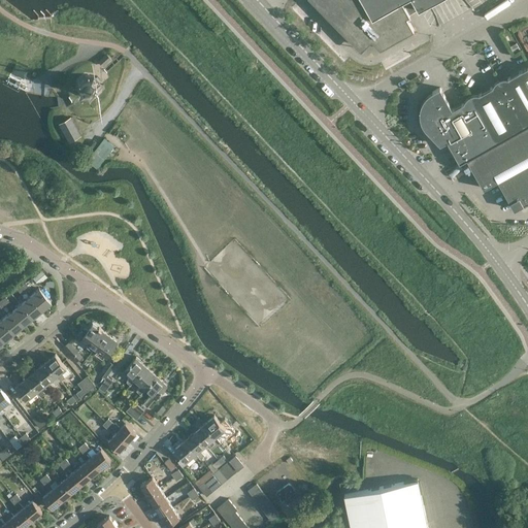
[(311,0),(351,39),(353,37),(361,45),(363,44),(364,45),(369,40),(368,39),(369,37),(381,48),(414,30),(406,17),(409,15),(409,14),(429,3),(426,0),(311,0)]
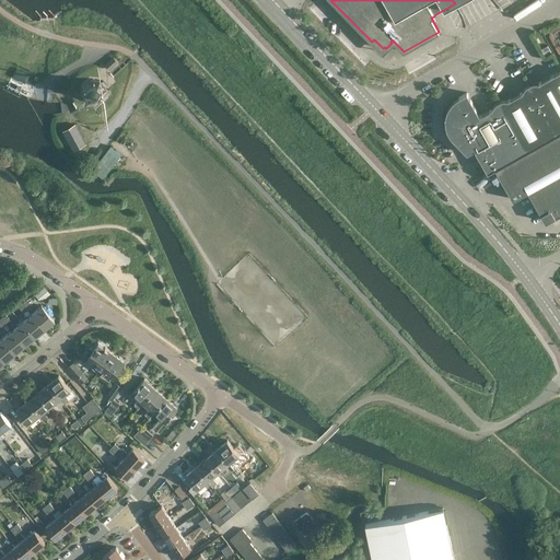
[(545,57),(551,53),(547,45),(540,49),(545,57)]
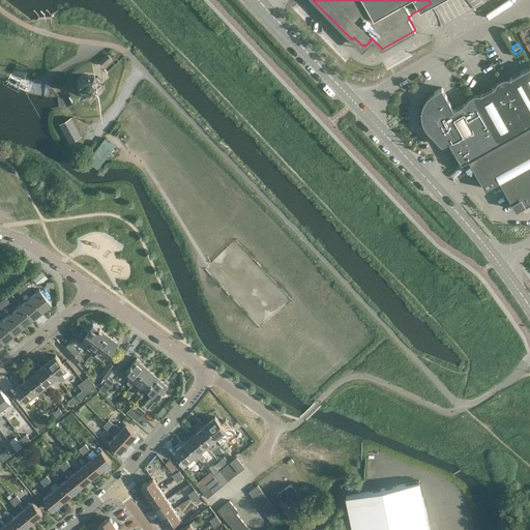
[(112,59),(107,54),(99,60),(105,66),(112,59)]
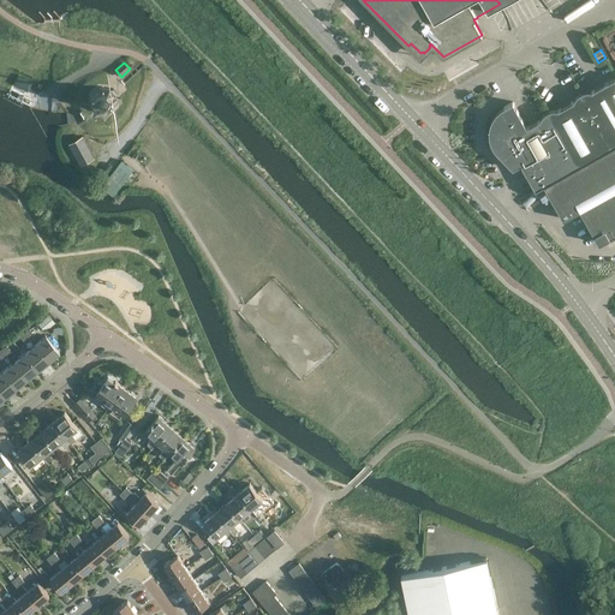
[(25,90),(27,88),(33,77),(17,70),(10,83),(25,90)]
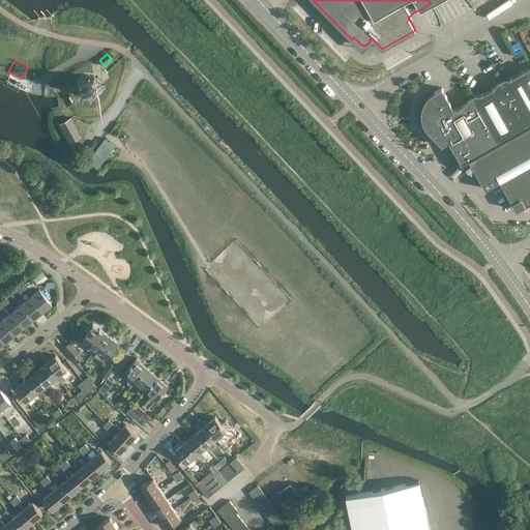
[(499,80),(526,127),(529,124),(529,66),(508,79),(507,79),(505,79),(503,79),(501,79),(499,80)]
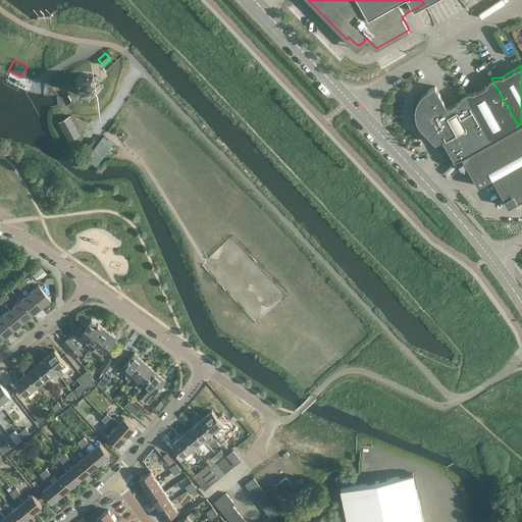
[(97,90),(98,83),(92,76),(85,75),(79,81),(77,89),(83,95),(91,96),(97,90)]
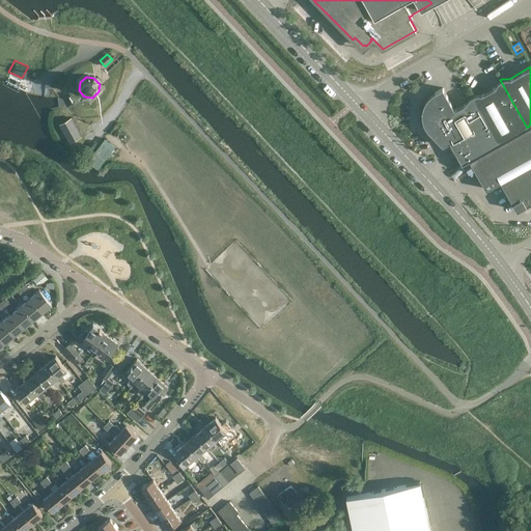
[(471,96),(498,144),(527,128),(500,80),(499,81),(497,82),(496,83),(495,85),(494,87),(479,94),(478,94),(476,94),(475,94),(474,95),(472,95),(471,96)]
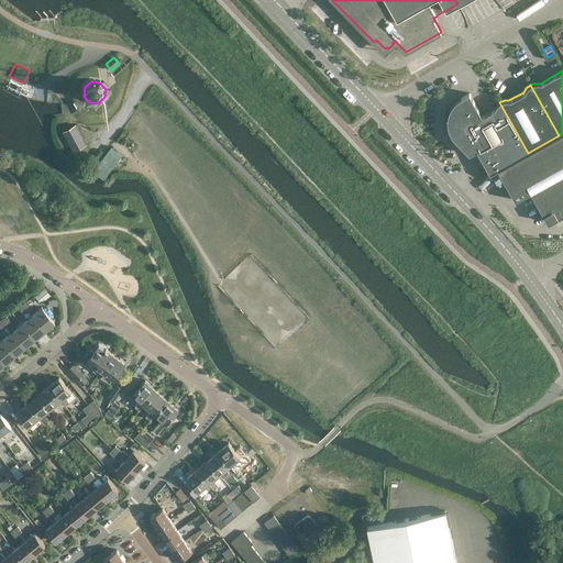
[(452,140),(462,148),(468,155),(476,151),(489,174),(497,169),(528,153),(499,102),(498,102),(497,103),(496,103),(495,106),(494,107),(493,108),(493,109),(481,117),(467,94),(459,98),(455,101),(452,105),(449,108),(448,112),(445,117),(445,122),(445,125),(446,130),(449,135),(452,140)]
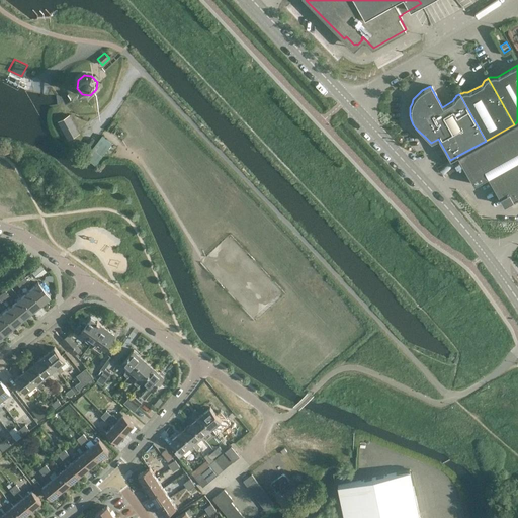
[(70,115),(58,121),(68,140),(80,133),(70,115)]
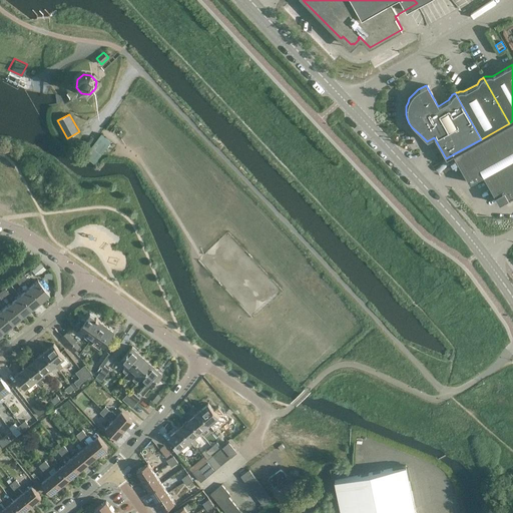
[(469,183),(483,175),(499,203),(512,195),(512,120),(509,123),(481,139),(453,154),(469,183)]
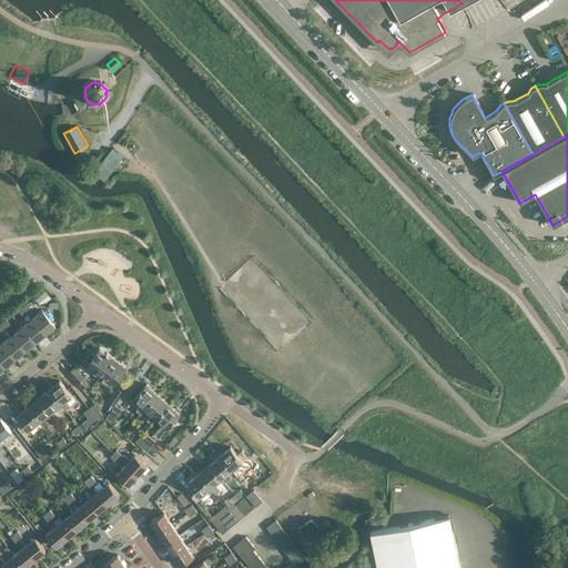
[(111,151),(94,172),(105,180),(122,158),(111,151)]
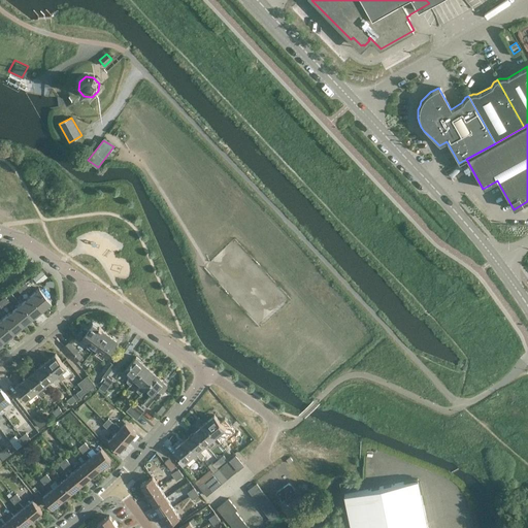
[(33,277),(38,284),(46,276),(41,271),(33,277)]
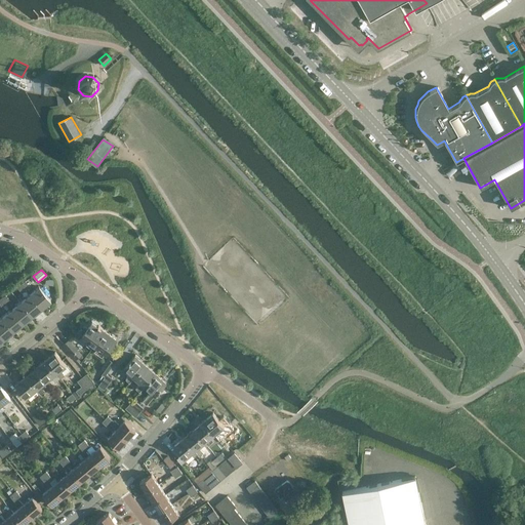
[(21,284),(26,289),(30,286),(25,280),(21,284)]
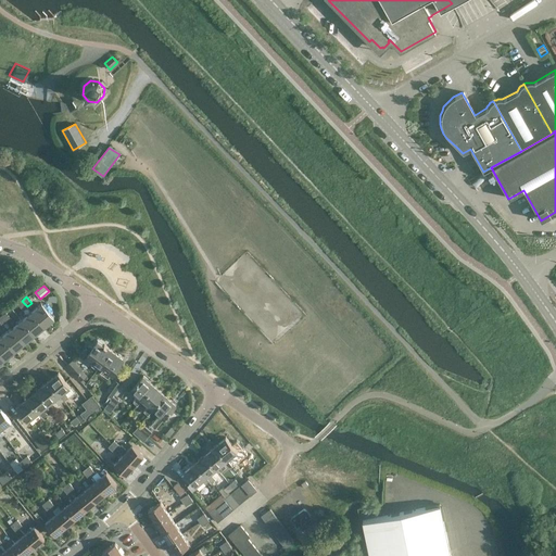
[(30,312),(43,327),(53,318),(49,312),(55,306),(48,298),(30,312)]
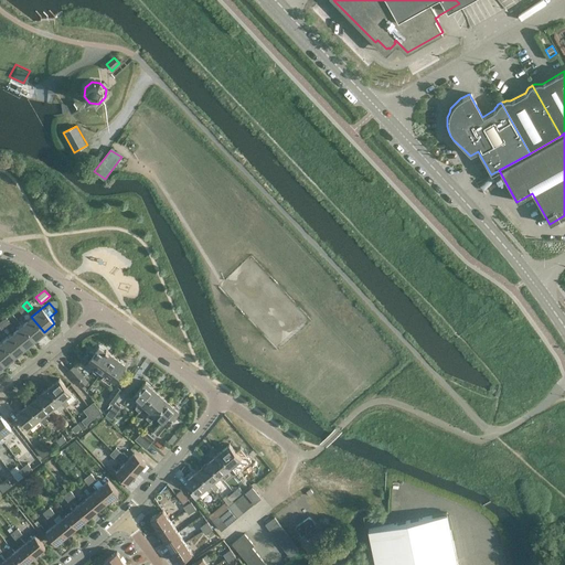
[(28,311),(22,306),(18,308),(20,311),(23,315),(28,311)]
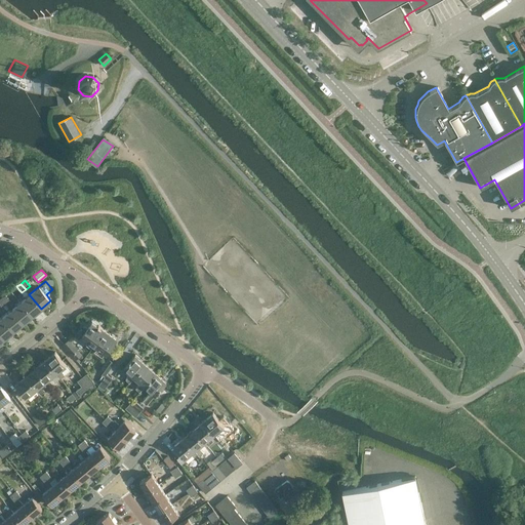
[(1,297),(6,304),(10,300),(6,294),(1,297)]
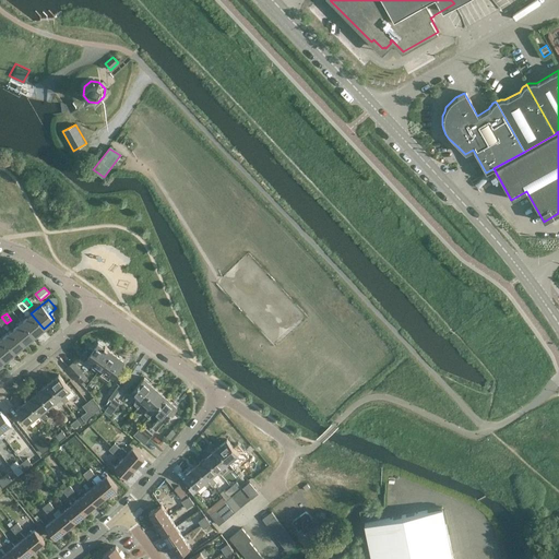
[(21,321),(34,336),(44,329),(31,313),(21,321)]
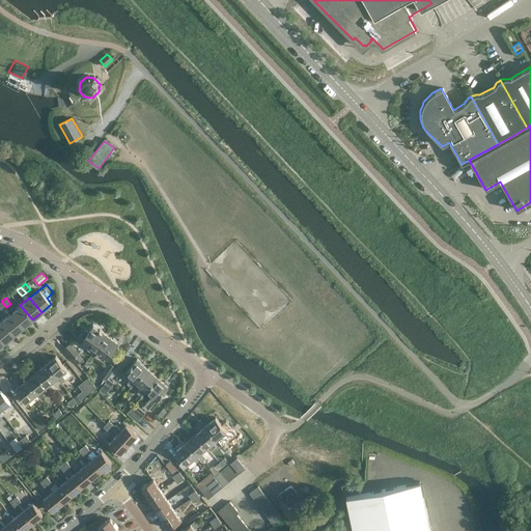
[(10,313),(23,327),(32,319),(20,305),(10,313)]
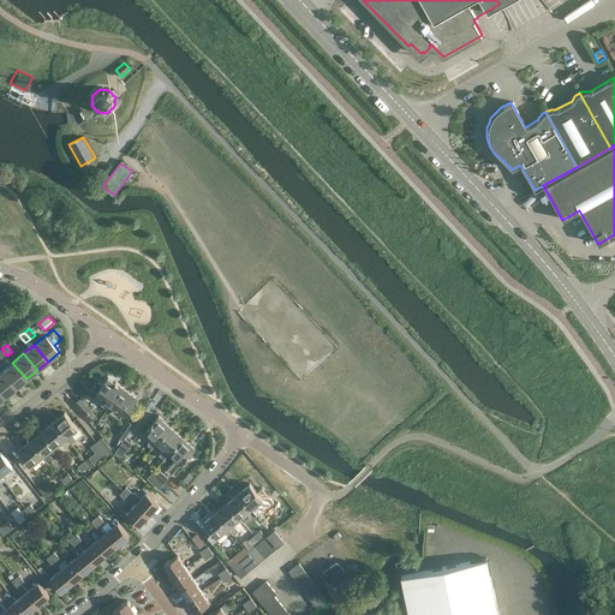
[(1,371),(16,388),(27,378),(12,363),(1,371)]
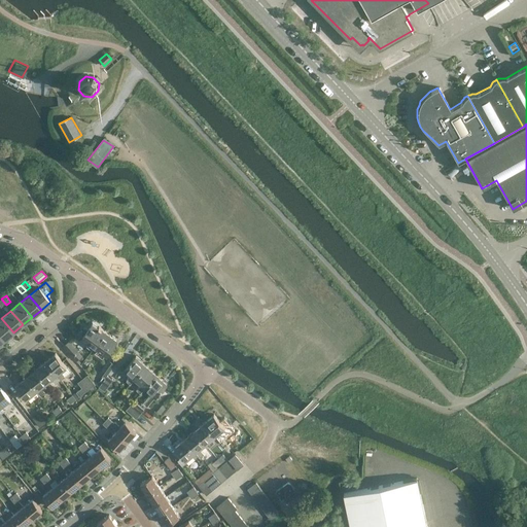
[(0,319),(0,336),(4,340),(13,332),(1,318),(0,319)]
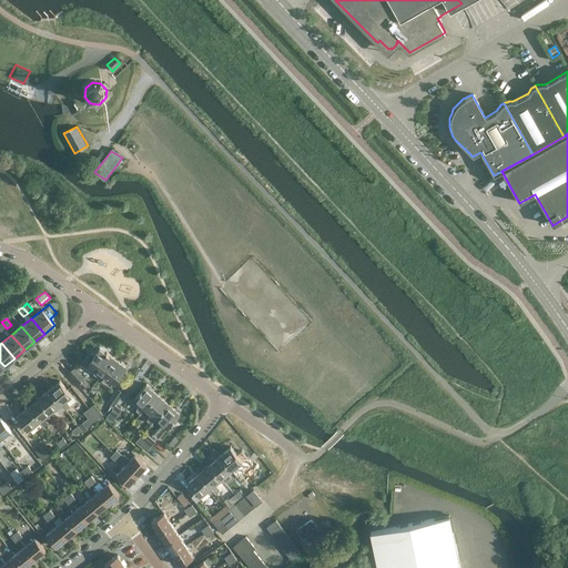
[(82,358),(97,368),(98,368),(102,372),(102,373),(114,356),(110,354),(100,347),(95,354),(93,353),(82,358)]
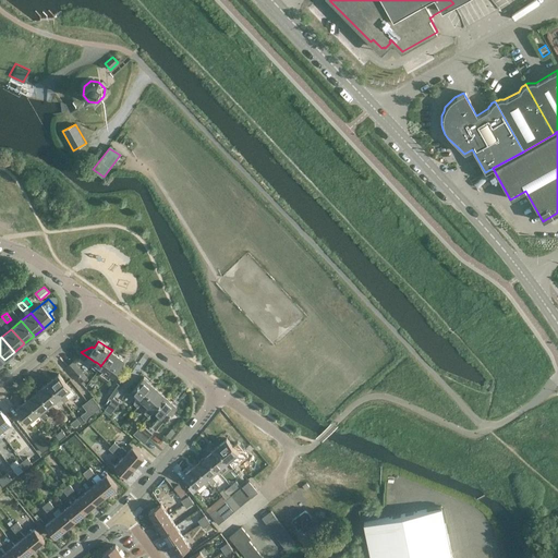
[(112,350),(100,366),(97,371),(101,374),(105,370),(106,368),(109,372),(113,376),(114,375),(116,376),(120,370),(119,368),(125,360),(112,350)]
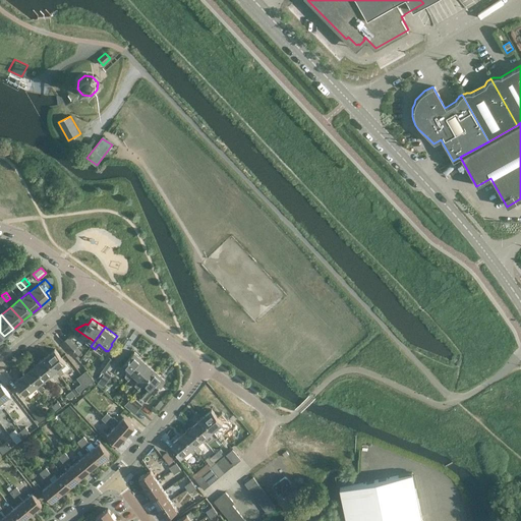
[(63,342),(76,356),(81,352),(68,337),(63,342)]
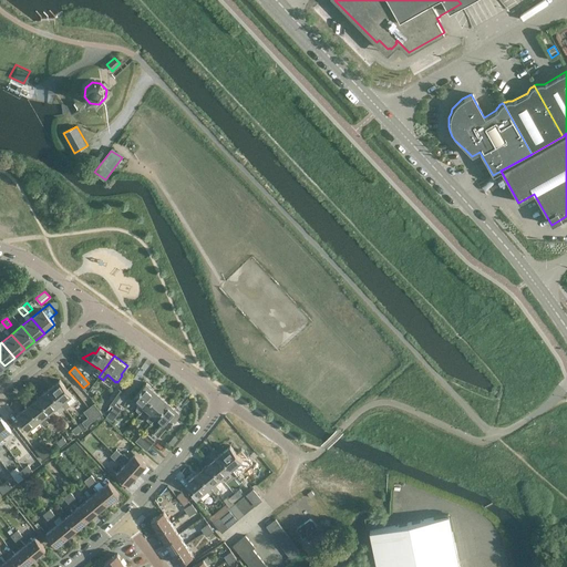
[(76,399),(60,380),(49,389),(65,409),(76,399)]
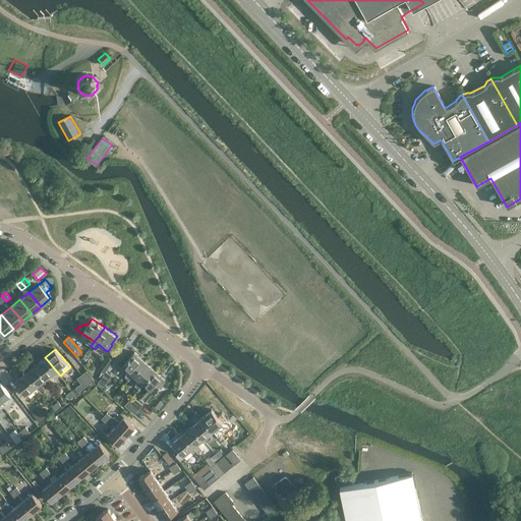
[(134,351),(122,364),(129,370),(125,375),(128,379),(145,360),(134,351)]
